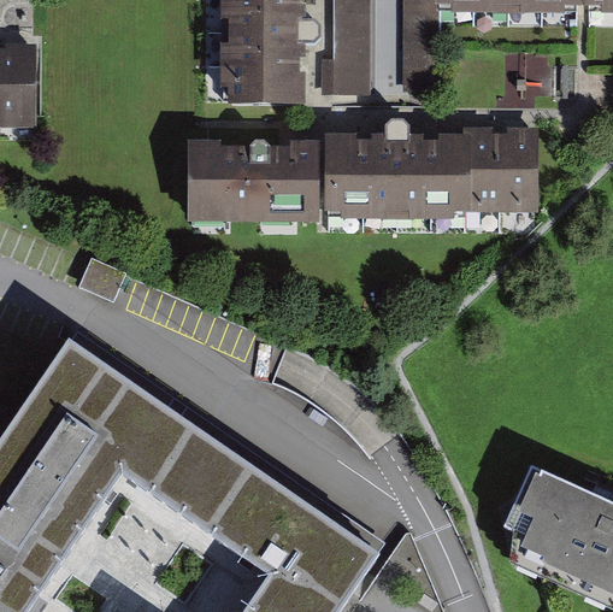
[(223,0),(222,93),(293,94),(294,0),(223,0)]
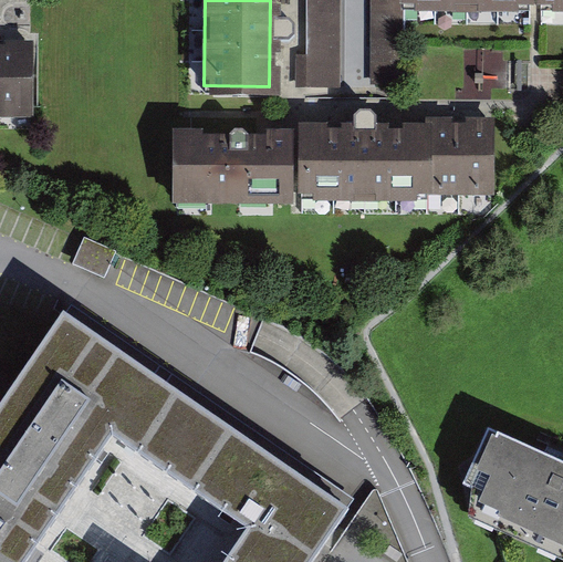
[(336,0),(303,0),(302,94),(336,94),(336,0)]
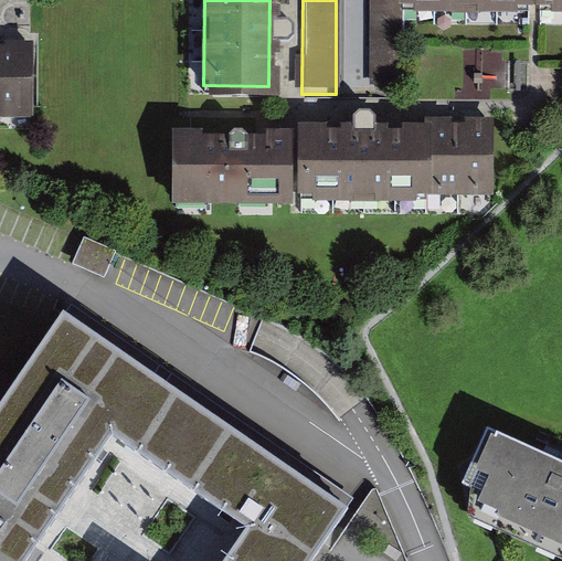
[(395,0),(368,0),(369,86),(395,86),(395,0)]
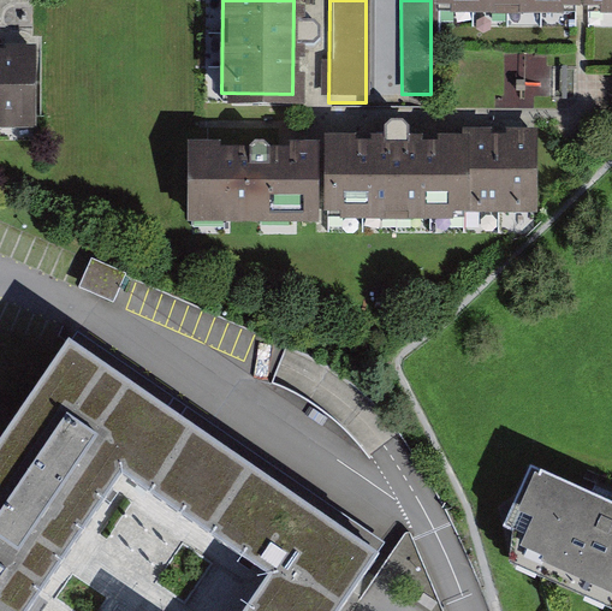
[(0,122),(36,120),(35,53),(0,53),(0,122)]
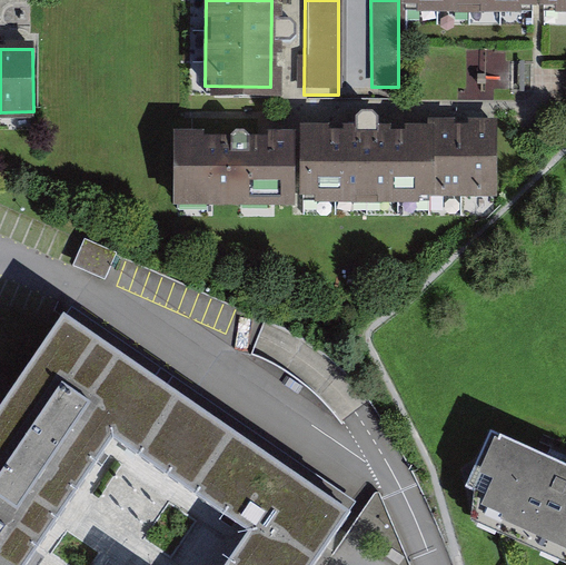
[(307,137),(307,198),(430,197),(430,190),(429,135),(307,137)]
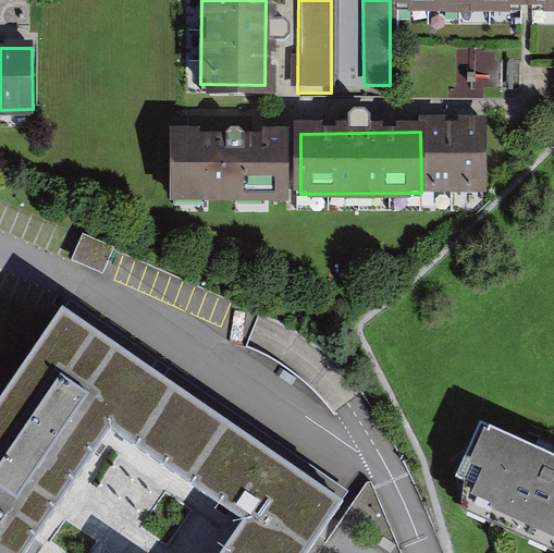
[(482,132),(420,132),(421,186),(483,185),(482,132)]
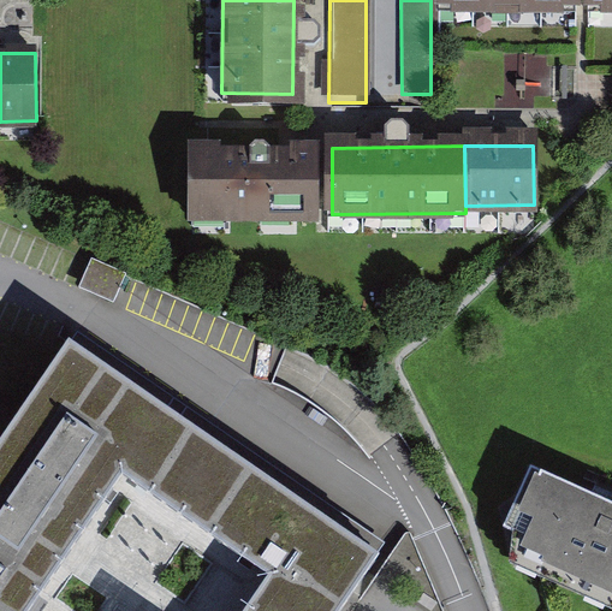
[(188,147),(188,212),(312,213),(313,148),(188,147)]
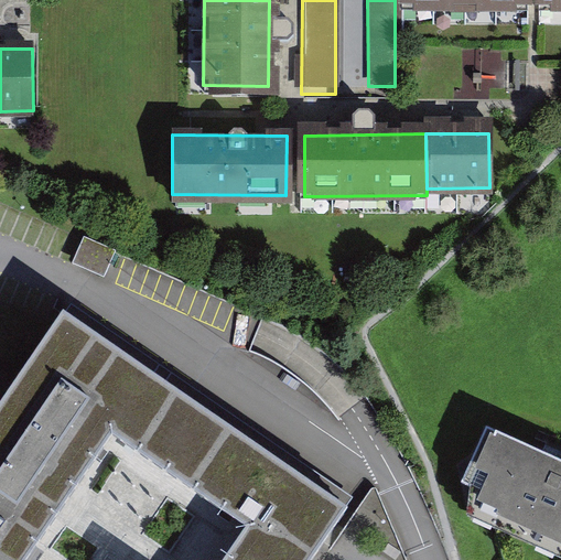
[(114,255),(82,240),(69,267),(103,281),(114,255)]
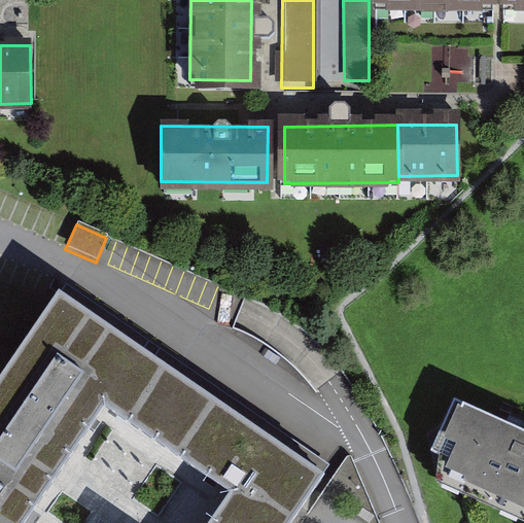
[(25,522),(106,403),(110,406),(232,487),(222,500),(207,522),(283,522),(321,466),(199,384),(146,348),(57,288),(36,320),(0,373),(0,522),(25,522)]
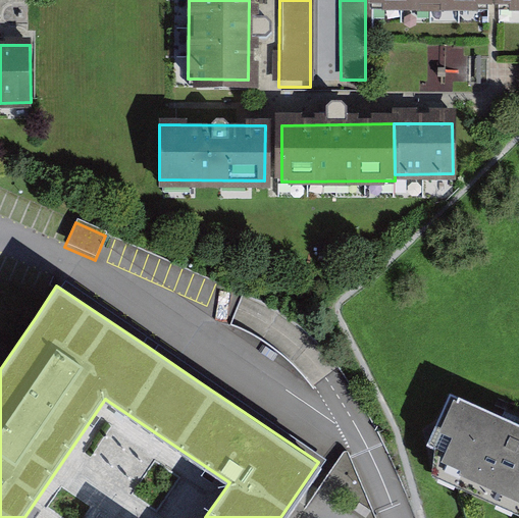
[(429,465),(518,507),(518,424),(515,423),(461,398),(429,465)]
